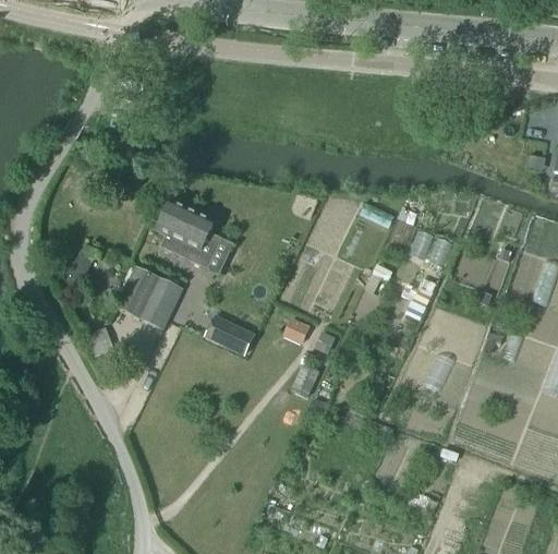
[(170,199),(156,229),(164,232),(158,243),(206,267),(222,232),(213,228),(216,220),(170,199)]
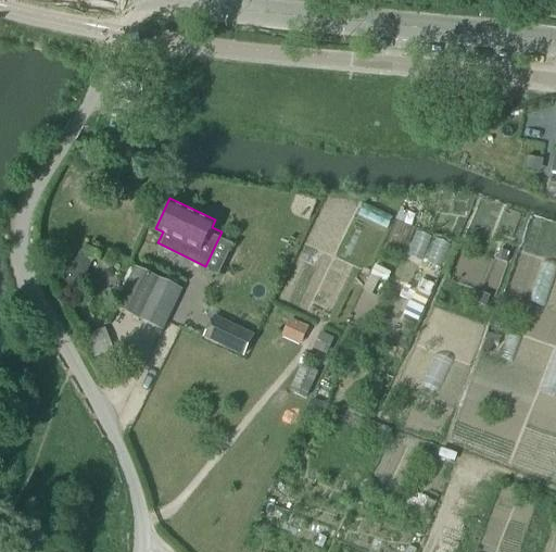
[(415,213),(400,208),(395,216),(411,223),(415,213)]
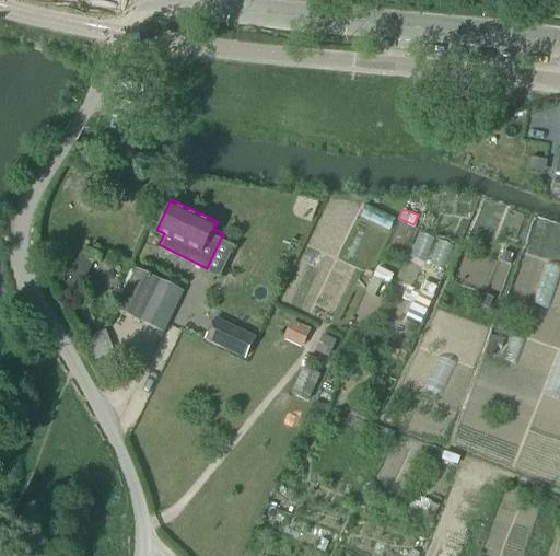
[(503,246),(499,259),(510,263),(514,250),(503,246)]
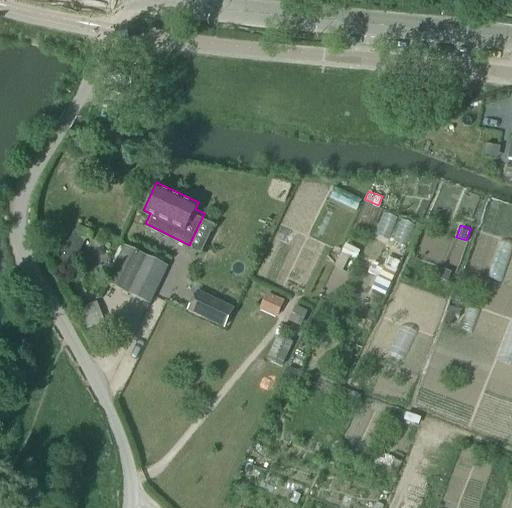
[(60,257),(72,262),(85,237),(73,230),(60,257)]
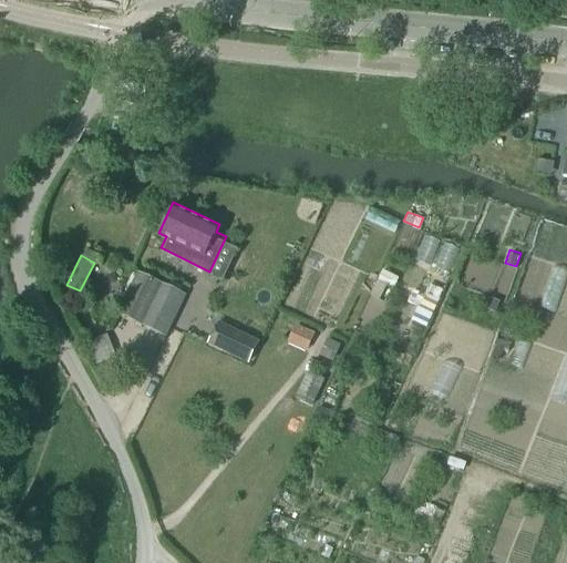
[(119,310),(166,334),(185,294),(137,270),(119,310)]
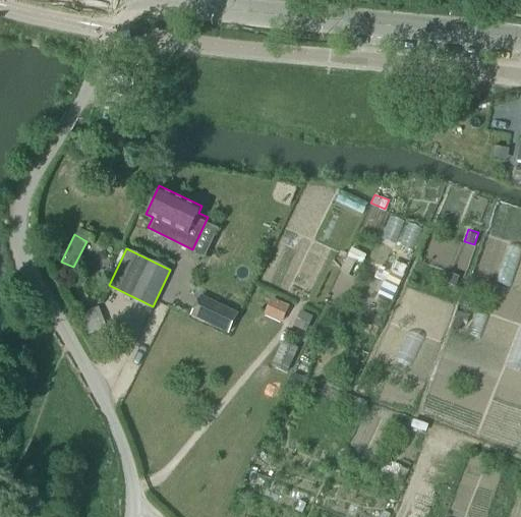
[(390,270),(403,275),(407,265),(394,259),(390,270)]
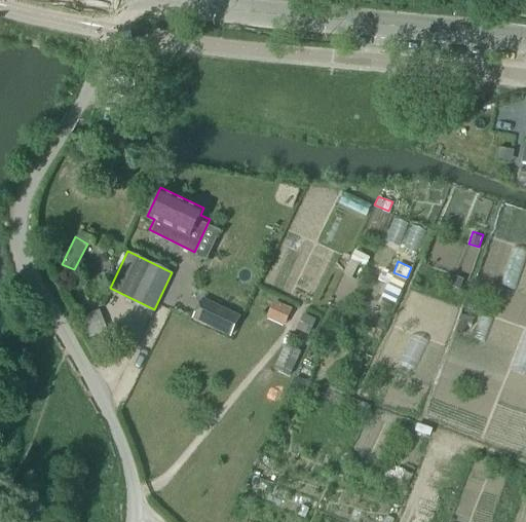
[(455,272),(450,285),(458,288),(463,276),(455,272)]
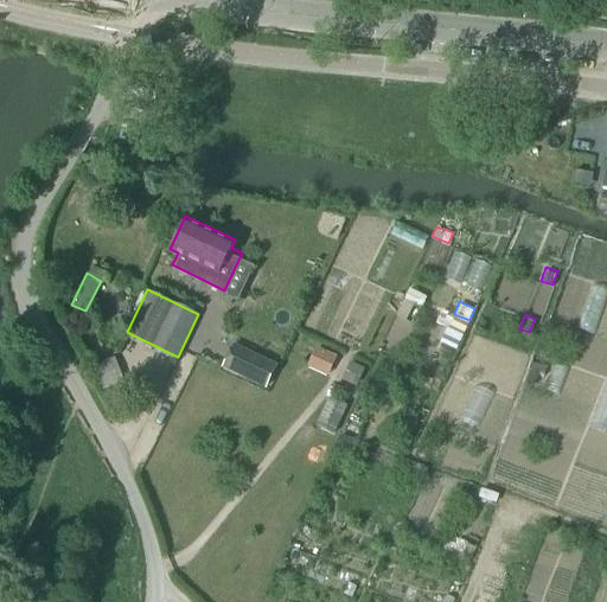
[(106,344),(113,347),(120,333),(112,330),(106,344)]
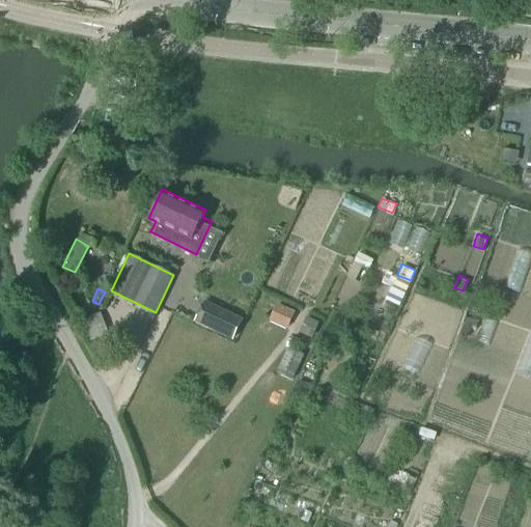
[(202,298),(193,319),(232,337),(242,316),(202,298)]
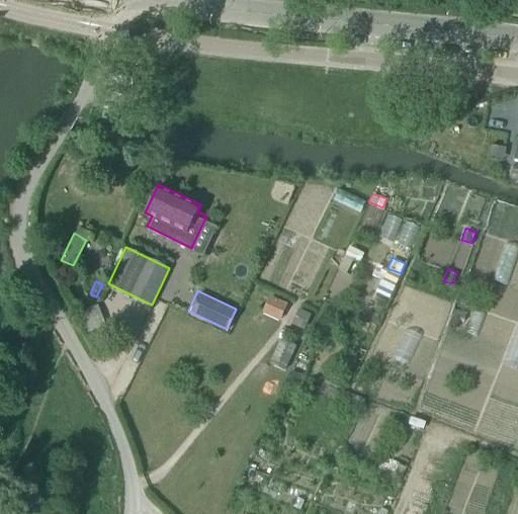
[(270,295),(266,306),(280,313),(285,303),(270,295)]
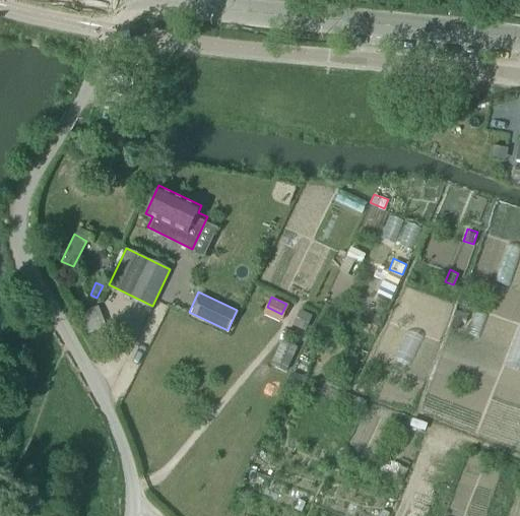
[(107,323),(98,304),(75,315),(84,333),(107,323)]
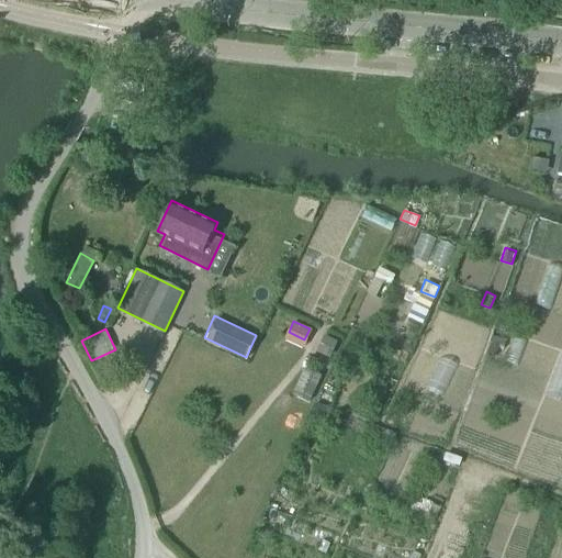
[(324,333),(317,349),(332,355),(338,339),(324,333)]
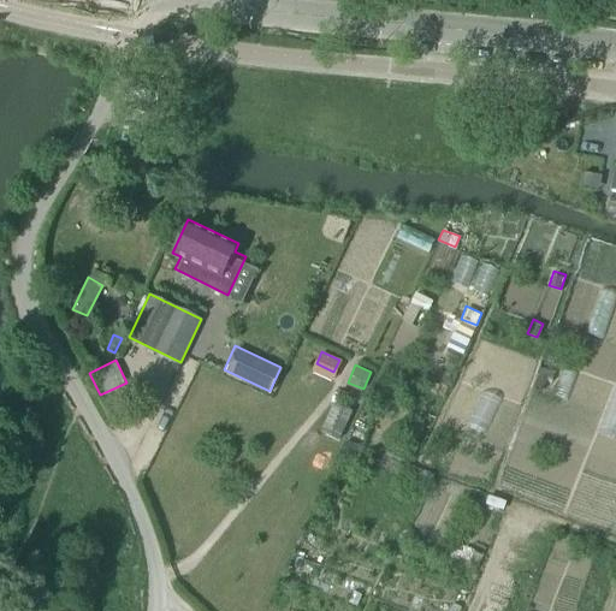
[(548,390),(555,371),(540,366),(534,384),(548,390)]
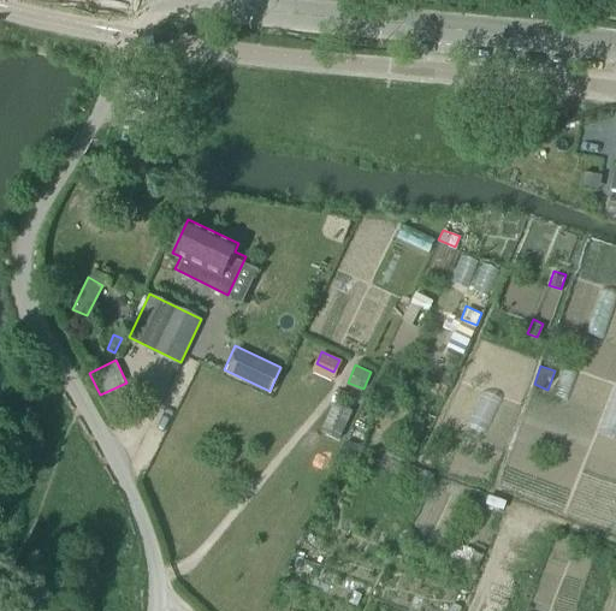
[(351,409),(339,404),(325,433),(338,438),(351,409)]
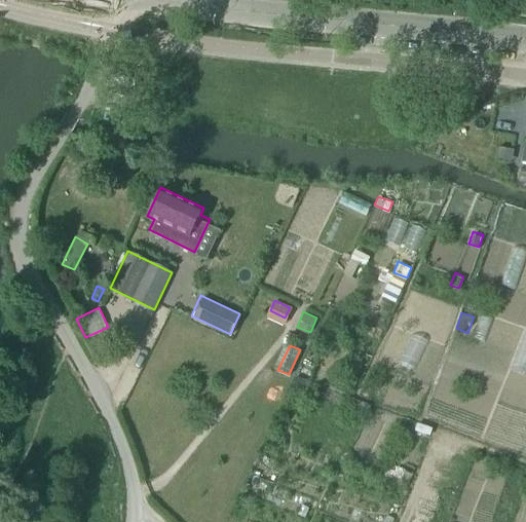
[(290,386),(301,392),(306,379),(294,375),(290,386)]
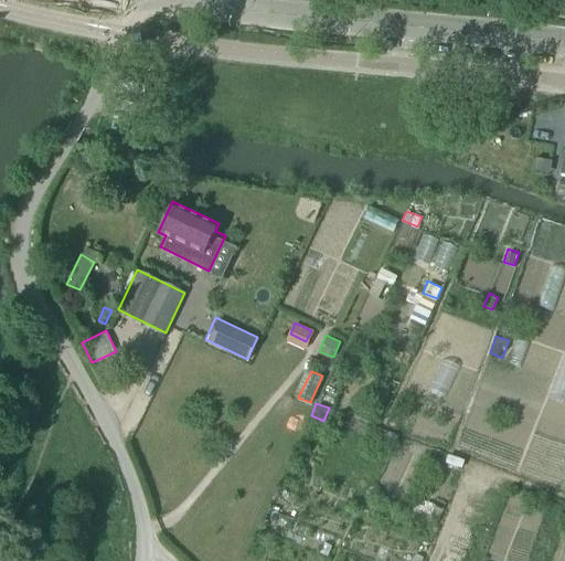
[(382,436),(392,441),(394,433),(384,430),(382,436)]
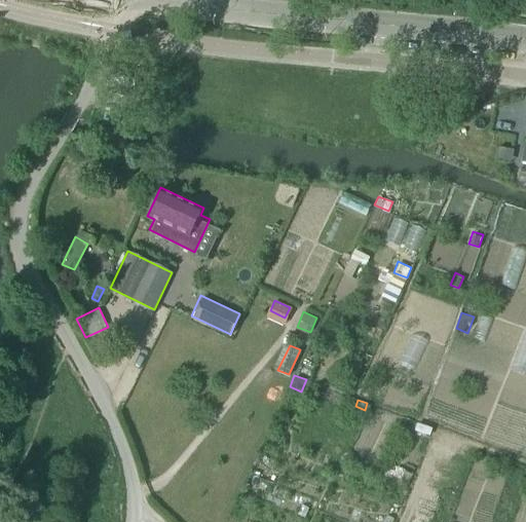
[(414,429),(430,435),(434,427),(417,421),(414,429)]
